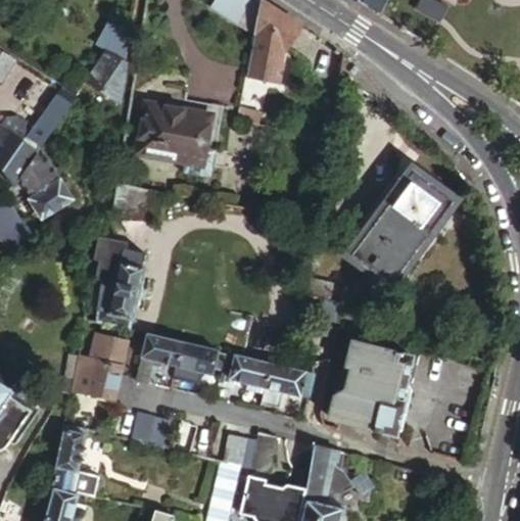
[(250,38),(256,5),(248,0),(219,0),(209,13),(250,38)]
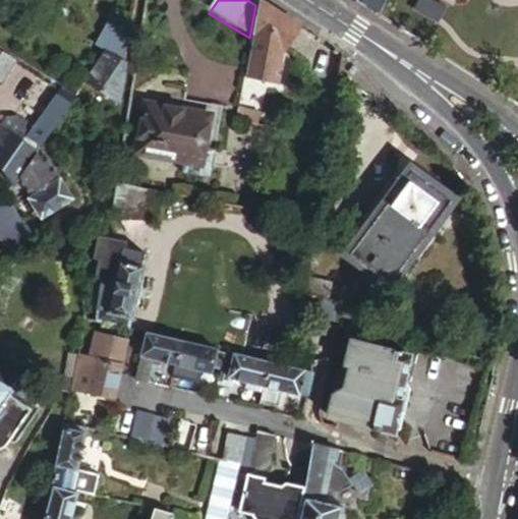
[(299,33),(255,5),(249,38),(242,79),(282,85),(285,66),(282,66),(284,55),(299,33)]
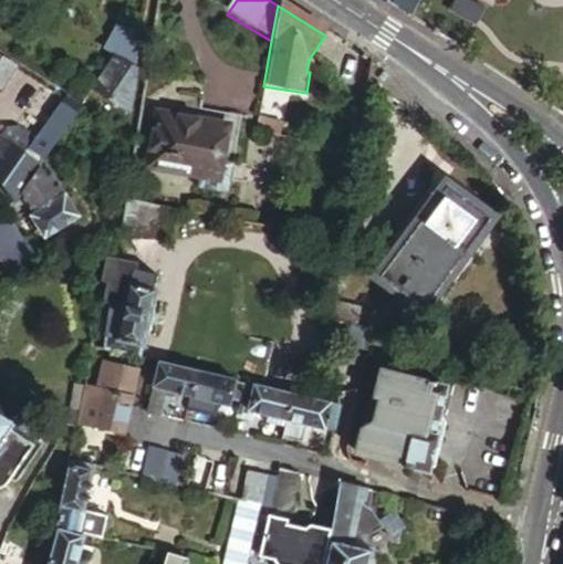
[(136,68),(141,37),(123,23),(105,47),(112,51),(136,68)]
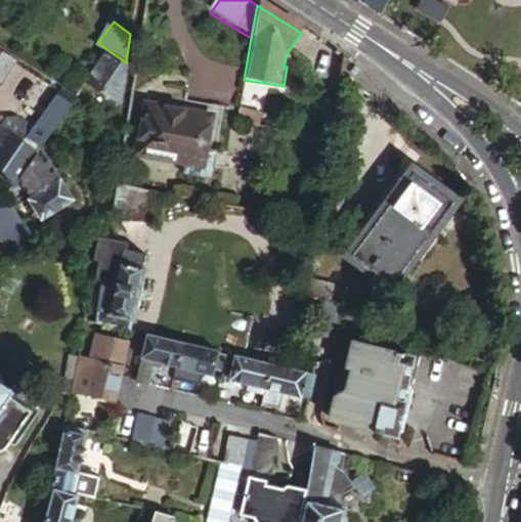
[(120,105),(126,62),(103,47),(81,81),(120,105)]
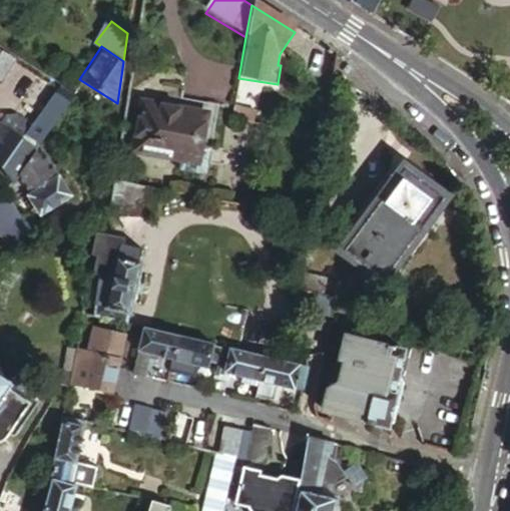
[(0,81),(13,90),(26,68),(0,52),(2,48),(0,47),(0,81)]
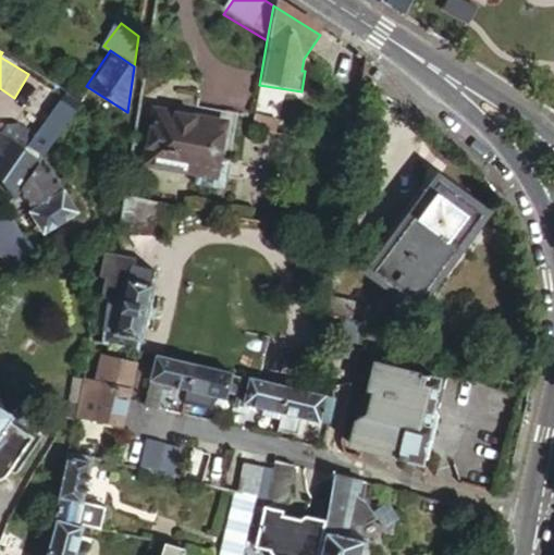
[(222,122),(152,111),(147,164),(214,174),(222,122)]
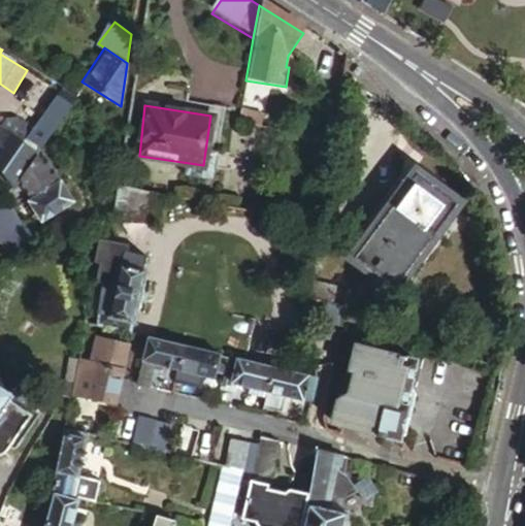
[(263,120),(239,114),(238,124),(262,128),(263,120)]
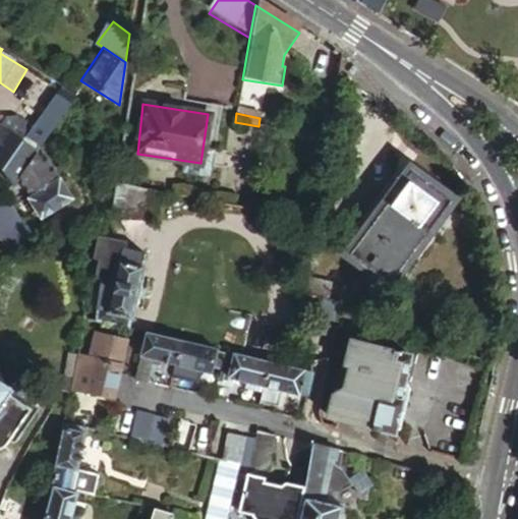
[(0,165),(13,182),(15,179),(34,151),(34,148),(34,147),(33,143),(31,142),(30,141),(29,141),(27,140),(25,140),(23,140),(20,142),(17,145),(2,126),(0,124),(0,165)]
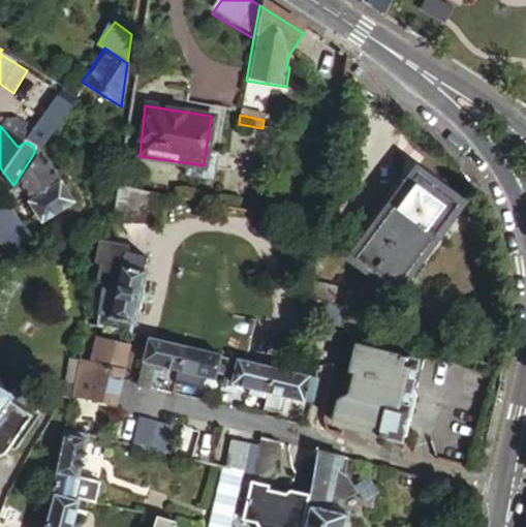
[(75,199),(38,147),(34,153),(16,182),(42,222),(75,199)]
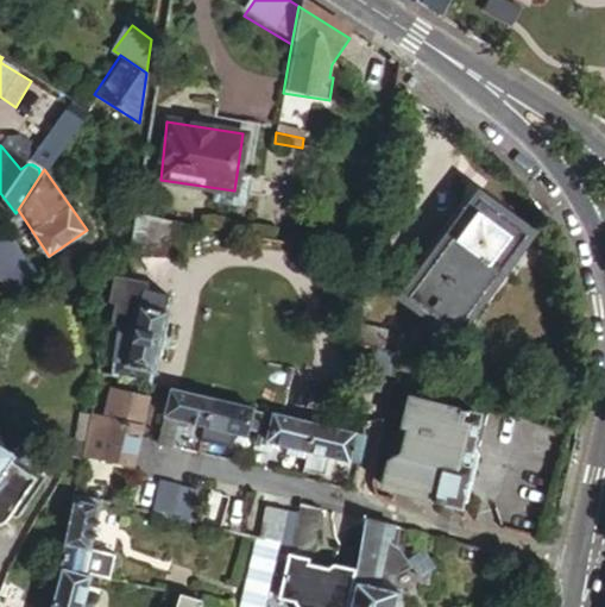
[(527,227),(477,193),(398,298),(448,335),(527,227)]
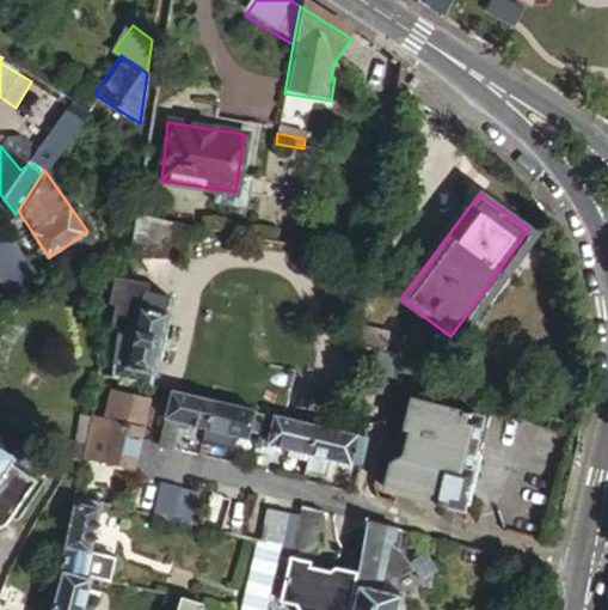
[(18,211),(16,214),(8,226),(38,264),(49,257),(18,211)]
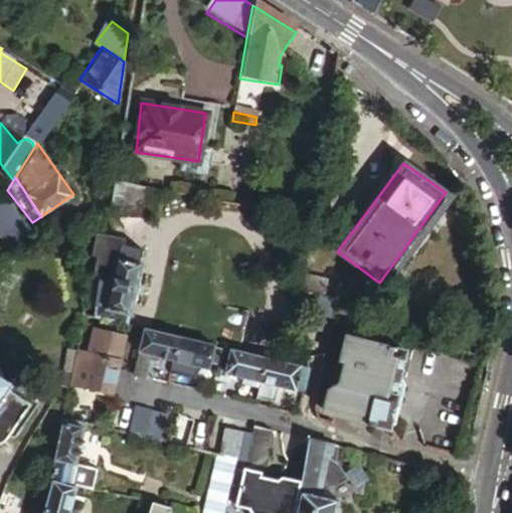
[(155,188),(115,181),(110,209),(149,217),(155,188)]
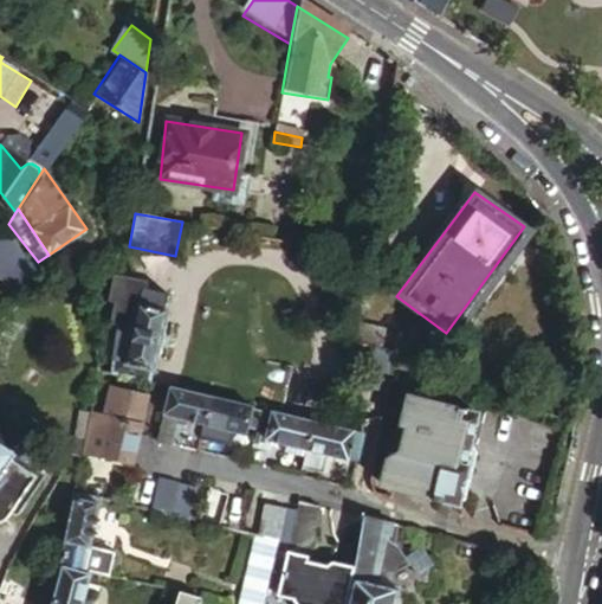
[(36,268),(4,222),(0,224),(0,270),(12,286),(36,268)]
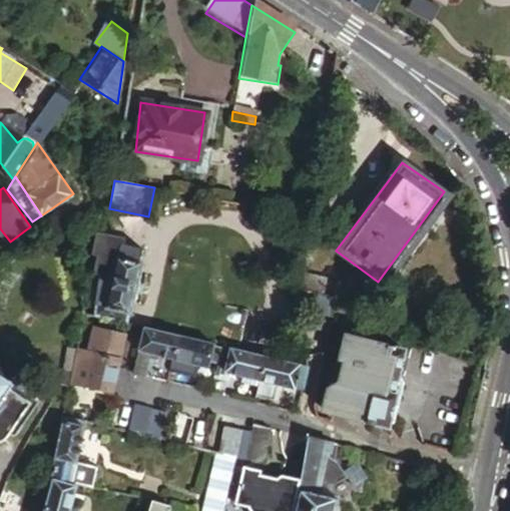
[(103,278),(95,315),(126,322),(142,249),(102,241),(99,253),(103,254),(98,277),(103,278)]
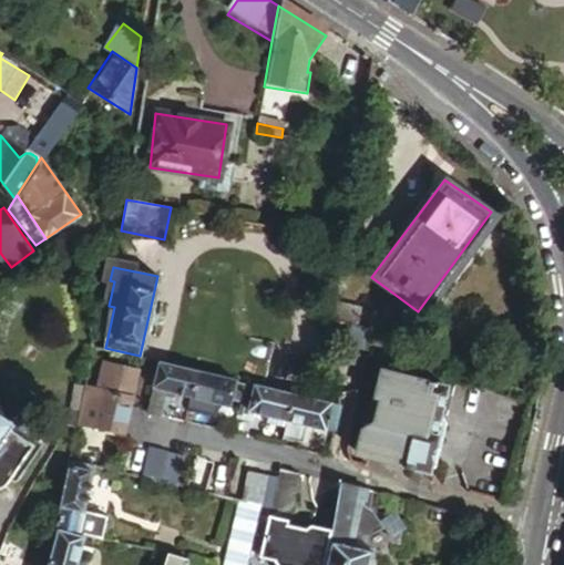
[(197,370),(159,360),(150,401),(147,412),(159,414),(164,390),(191,396),(197,370)]
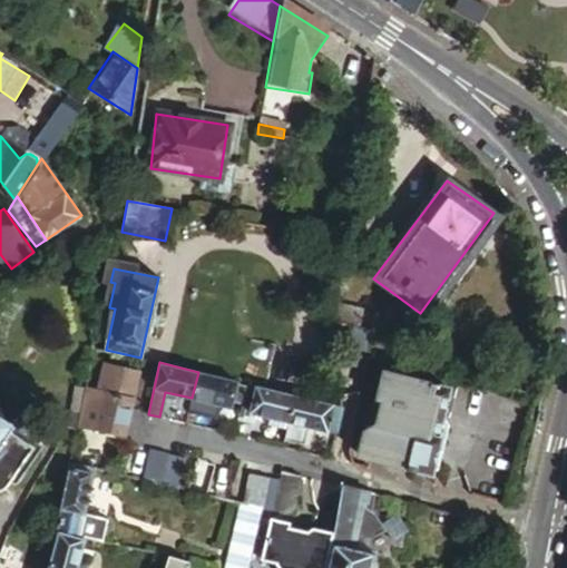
[(98,391),(132,399),(138,372),(104,363),(98,391)]
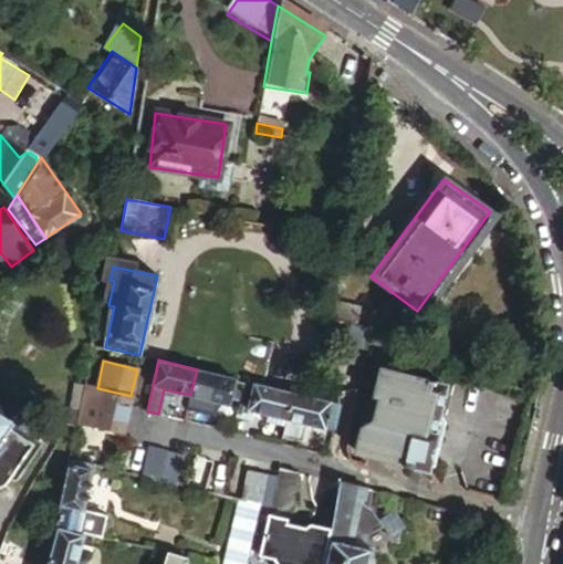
[(440,384),(373,368),(367,396),(372,397),(363,430),(358,429),(353,451),(426,469),(435,434),(428,431),(440,384)]
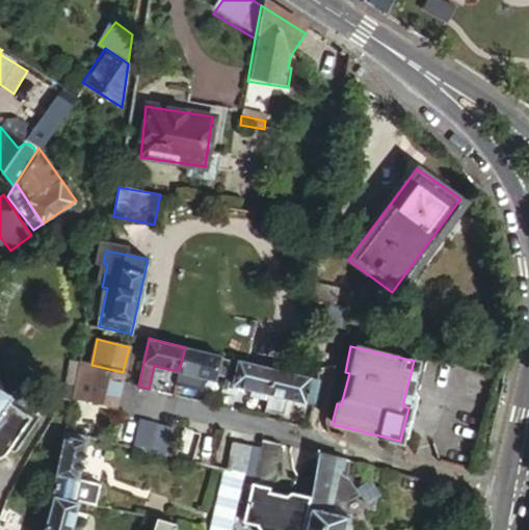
[(230,358),(185,347),(179,371),(206,377),(216,380),(218,372),(226,375),(230,358)]
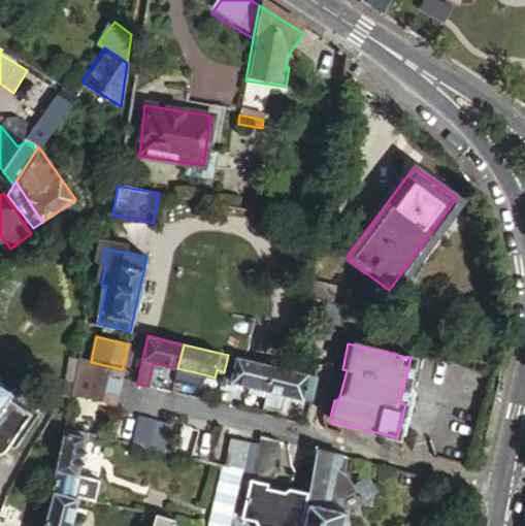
[(237,357),(228,355),(224,372),(221,388),(233,391),(234,383),(231,382),(237,357)]
